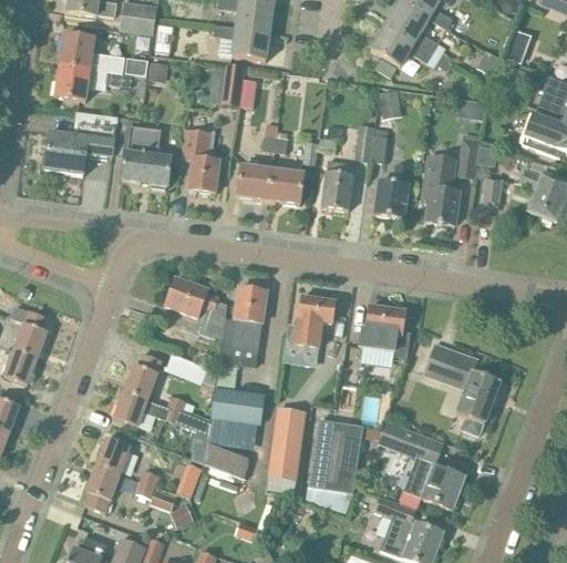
[(68,0),(66,11),(95,16),(95,14),(112,17),(114,4),(98,2),(98,0),(68,0)]
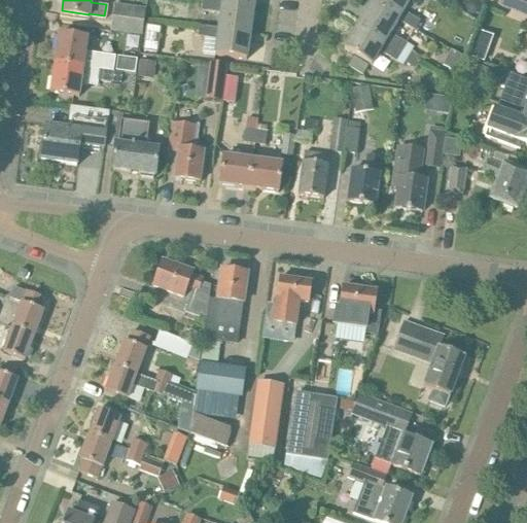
[(250,30),(253,4),(224,0),(202,0),(200,7),(208,8),(207,24),(199,23),(250,30)]
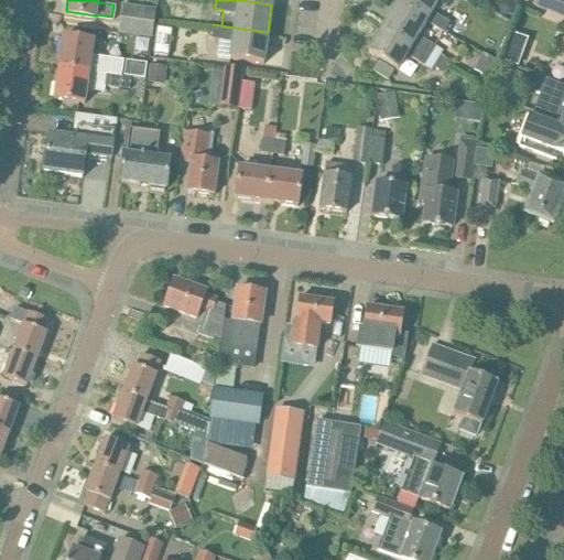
[(398,0),(397,1),(443,28),(448,19),(431,9),(436,0),(398,0)]
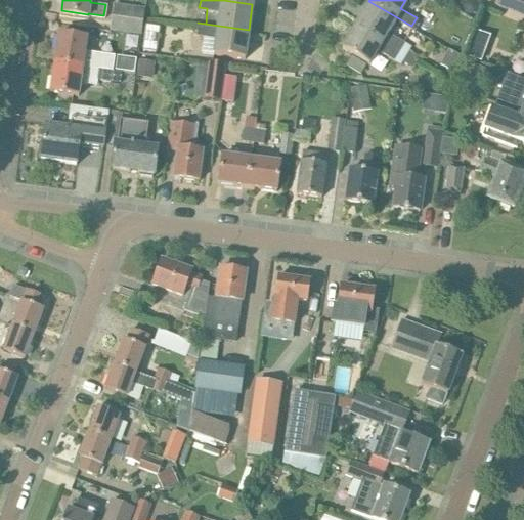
[(465,0),(463,5),(465,10),(470,12),(476,10),(478,5),(475,0),(465,0)]
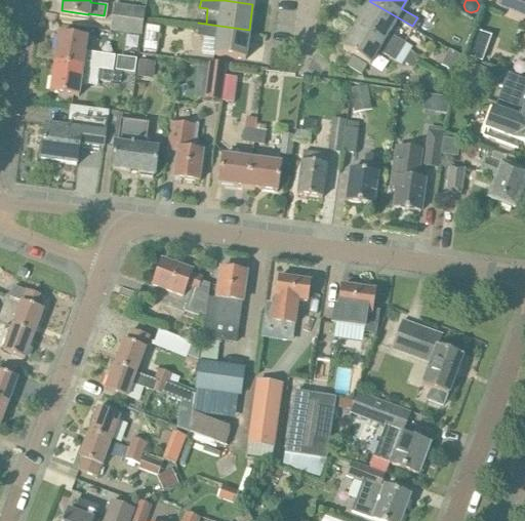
[(524,14),(524,0),(498,0),(497,4),(524,14)]
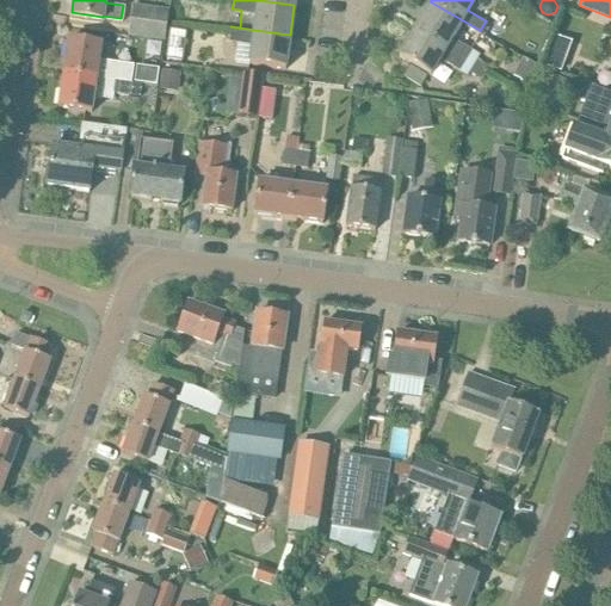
[(430,1),(414,28),(464,56),(470,47),(451,36),(461,20),(480,31),(480,30),(430,1)]
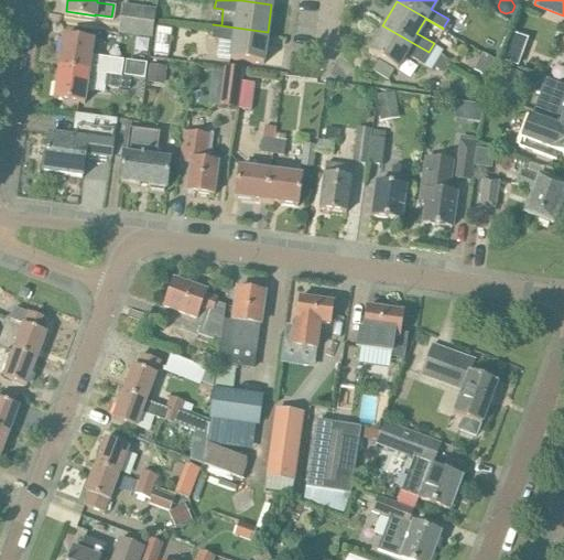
[(152,34),(156,7),(122,2),(118,30),(152,34)]
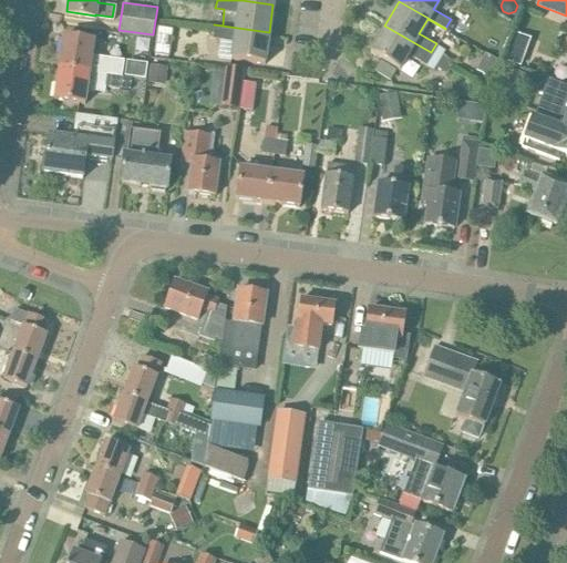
[(157,23),(153,53),(169,54),(174,26),(157,23)]
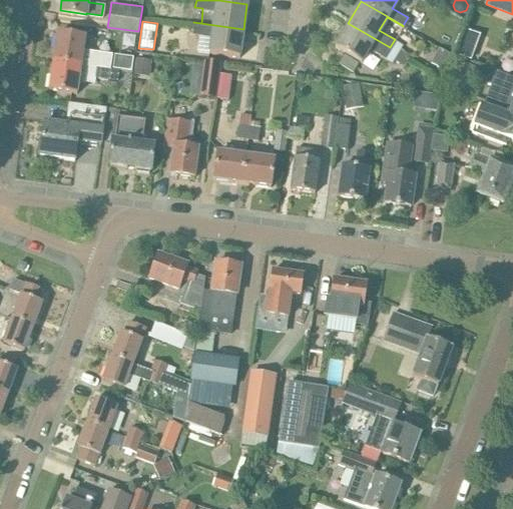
[(243,29),(193,22),(191,32),(210,35),(207,51),(239,55),(243,29)]
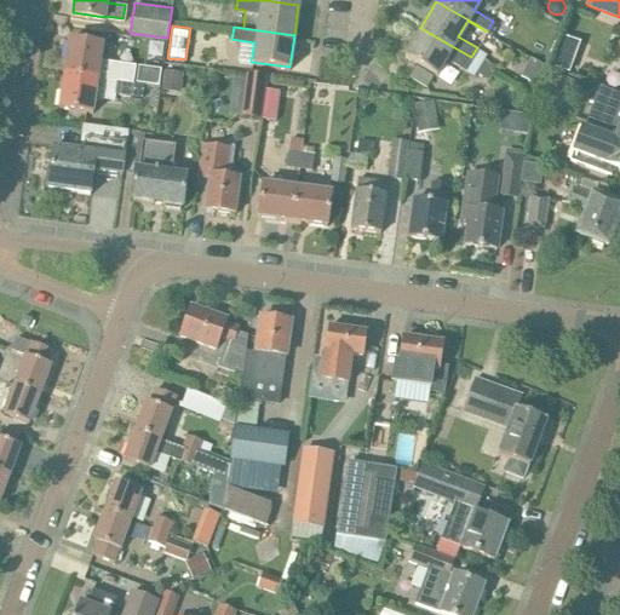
[(437,74),(447,58),(464,69),(471,57),(420,28),(405,55),(417,62),(411,74),(426,84),(434,72),(437,74)]
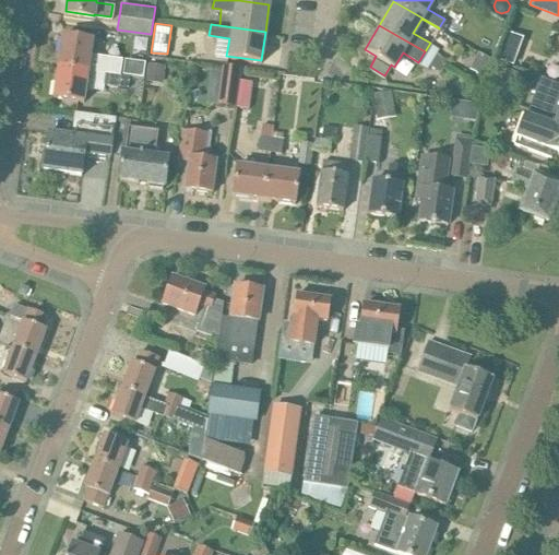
[(92,37),(84,36),(62,33),(58,65),(120,73),(121,61),(90,57),(92,37)]
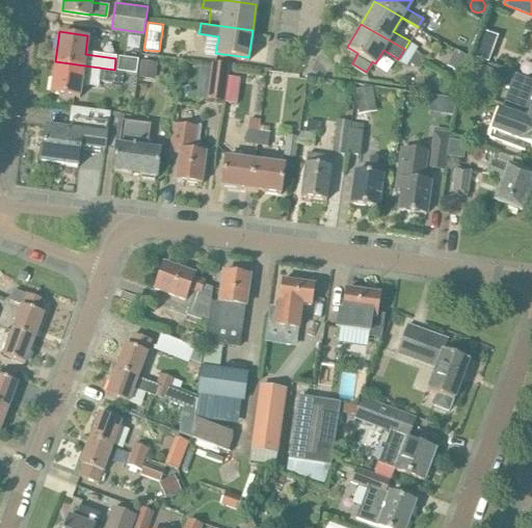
[(481,43),(476,55),(488,60),(491,52),(488,46),(481,43)]
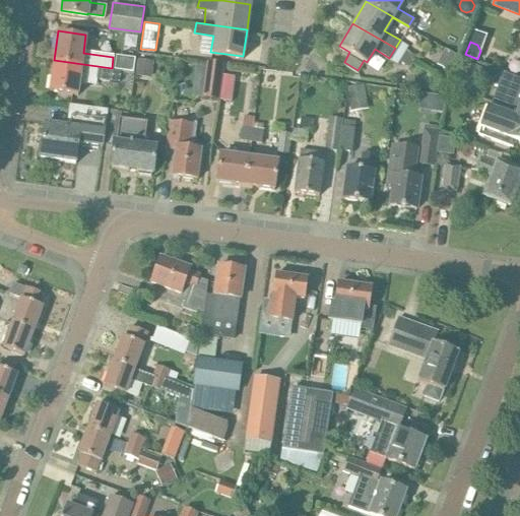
[(444,46),(436,61),(447,68),(456,52),(444,46)]
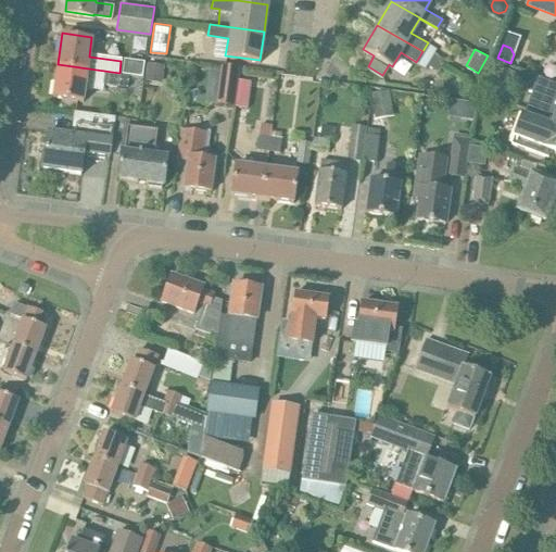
[(142,75),(144,62),(124,59),(123,73),(142,75)]
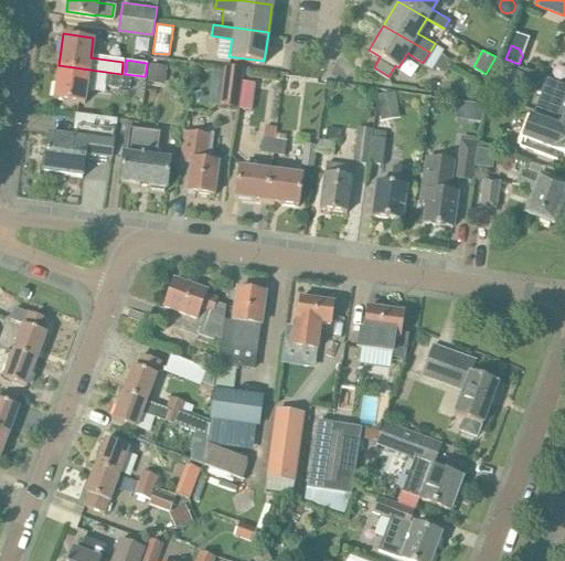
[(209,73),(215,74),(216,63),(193,60),(191,76),(208,78),(209,73)]
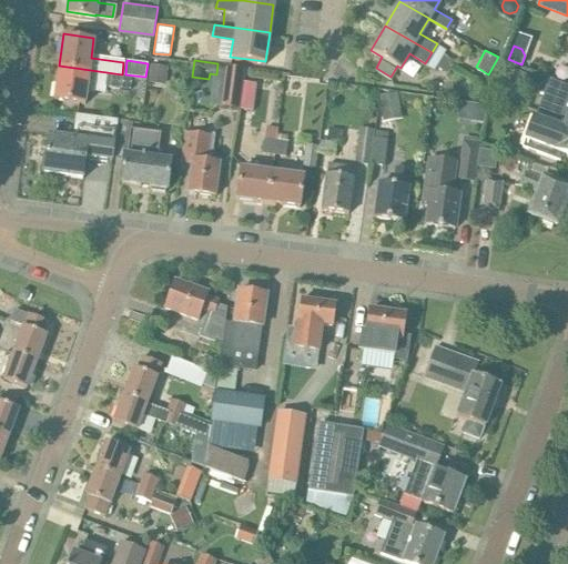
[(148,77),(148,80),(165,82),(168,63),(150,61),(150,62),(148,77)]
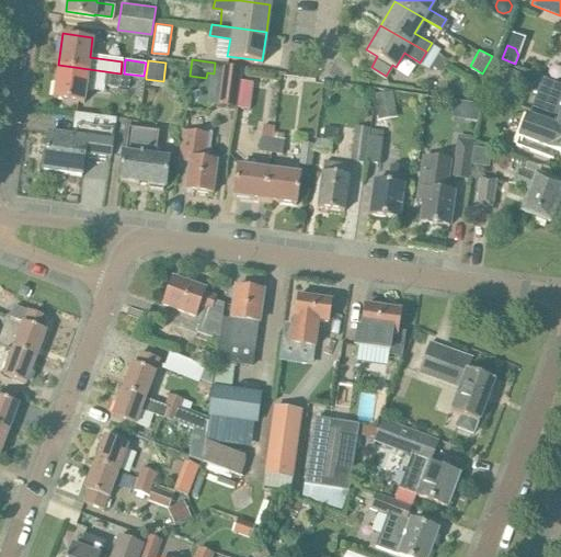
[(500,63),(493,78),(517,88),(524,72),(500,63)]
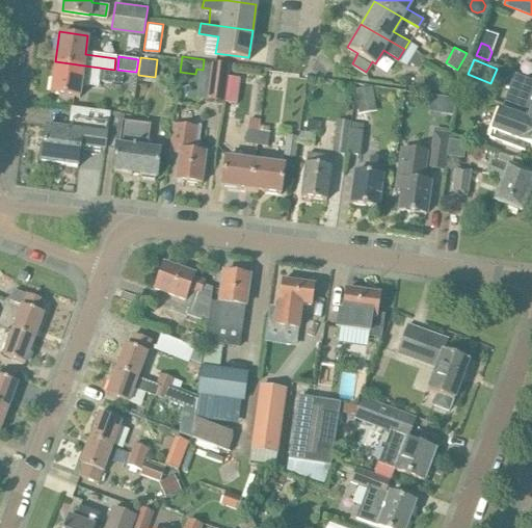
[(114,70),(55,61),(51,90),(79,95),(81,82),(99,85),(100,79),(123,82),(124,72),(114,71),(114,70)]
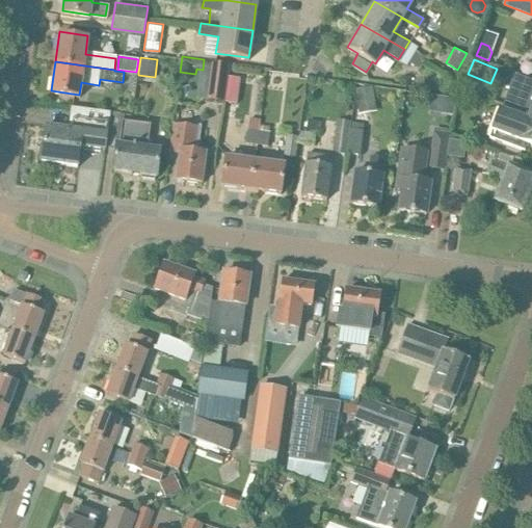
[(212,62),(207,99),(222,101),(228,64),(212,62)]
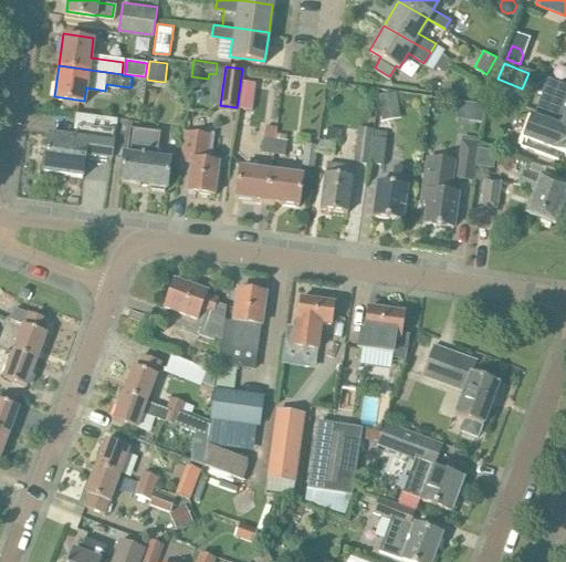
[(522,144),(557,157),(561,149),(565,152),(565,82),(544,74),(537,90),(542,92),(522,144)]
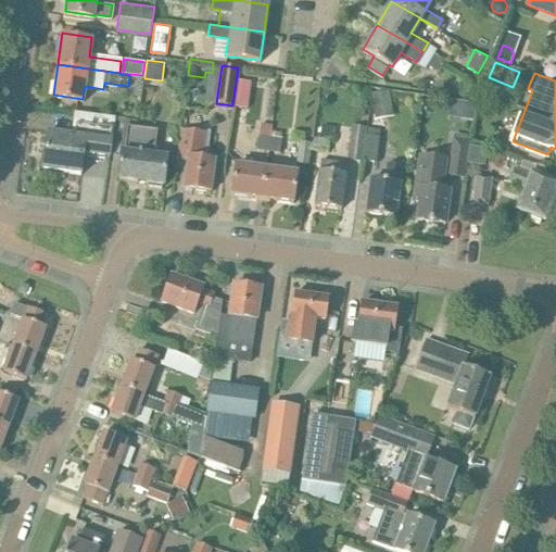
[(390,95),(371,98),(375,116),(392,113),(390,95)]
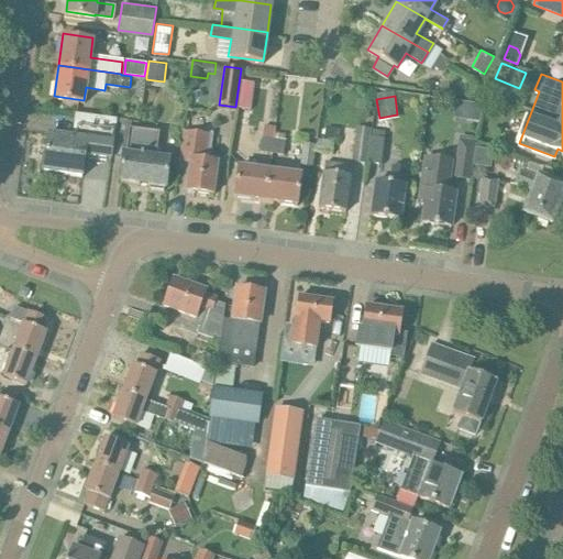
[(110,157),(110,153),(116,116),(98,114),(76,111),(74,125),(66,124),(65,133),(50,131),(44,168),(81,174),(84,153),(110,157)]
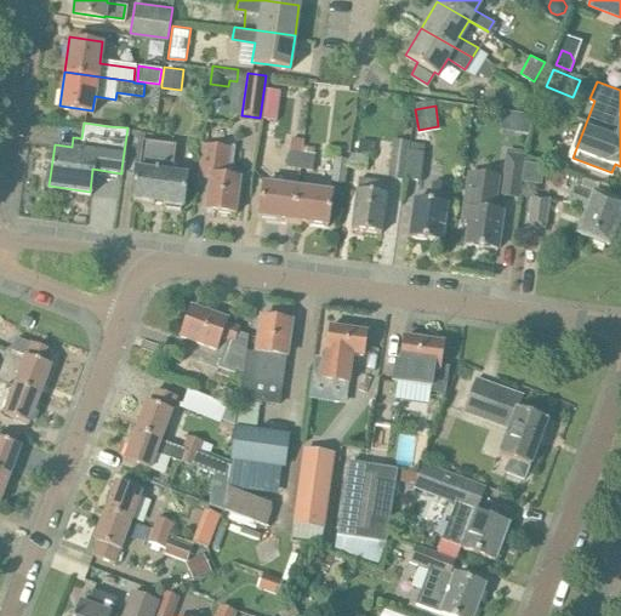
[(127,127),(121,169),(136,171),(132,197),(183,204),(187,174),(172,172),(176,144),(144,141),(146,130),(127,127)]
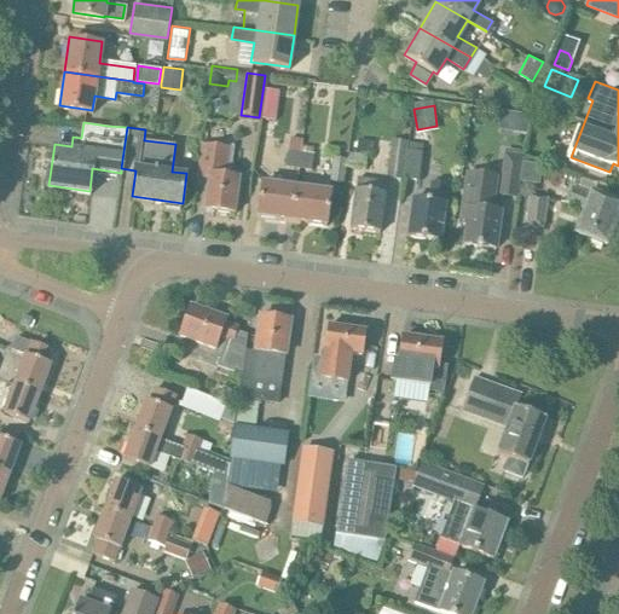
[(357,137),(356,148),(366,150),(366,149),(371,149),(372,140),(369,139),(369,138),(357,137)]
